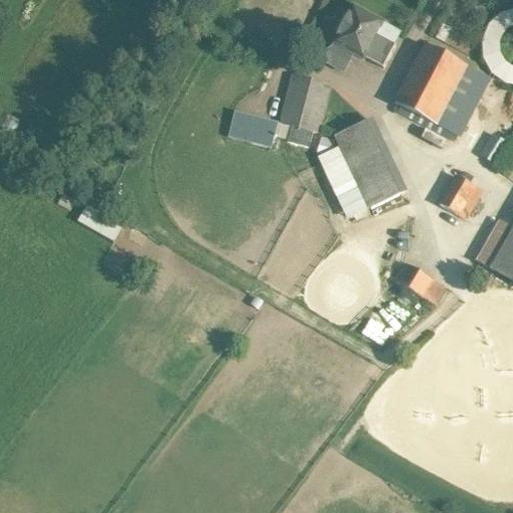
[(384,22),(355,7),(336,43),(365,59),(366,57),(385,67),(397,44),(378,34),(384,22)]
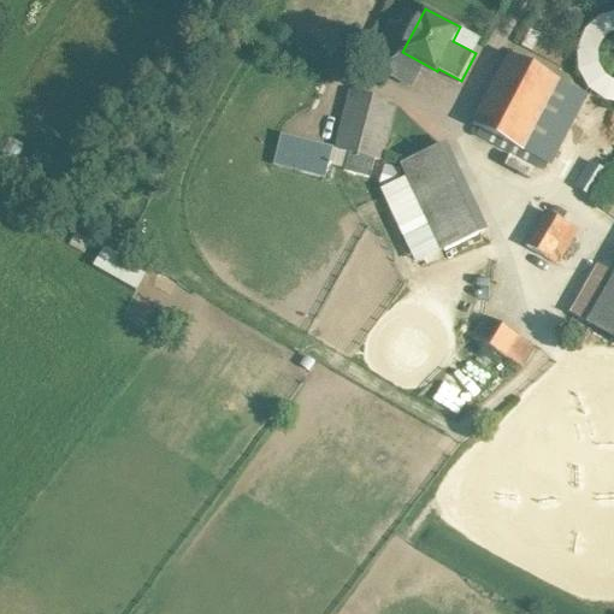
[(561,77),(513,52),(476,123),(483,127),(524,148),(561,77)]
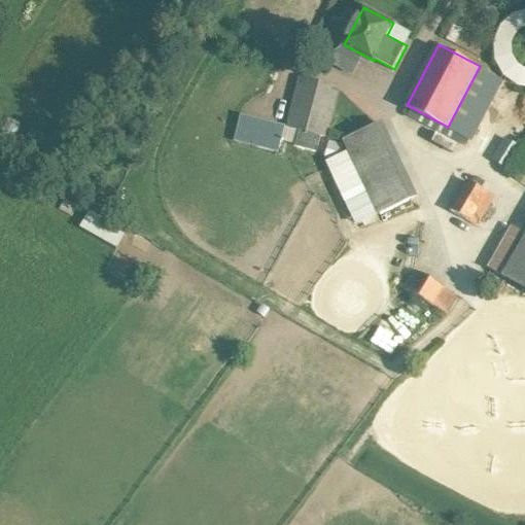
[(480,66),(448,127),(470,138),(502,78),(480,66)]
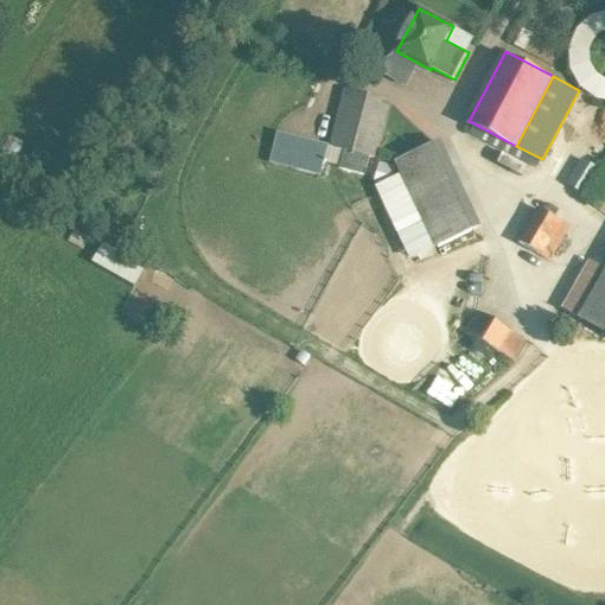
[(390,100),(349,89),(335,146),(375,155),(390,100)]
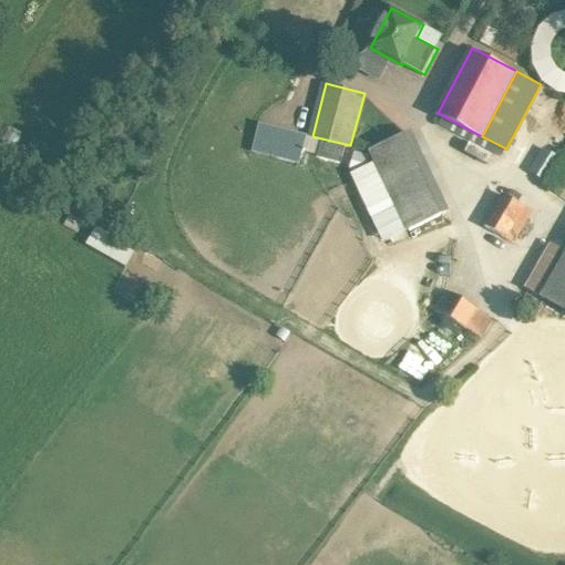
[(482,136),(444,116),(441,122),(503,154),(506,149),(482,136)]
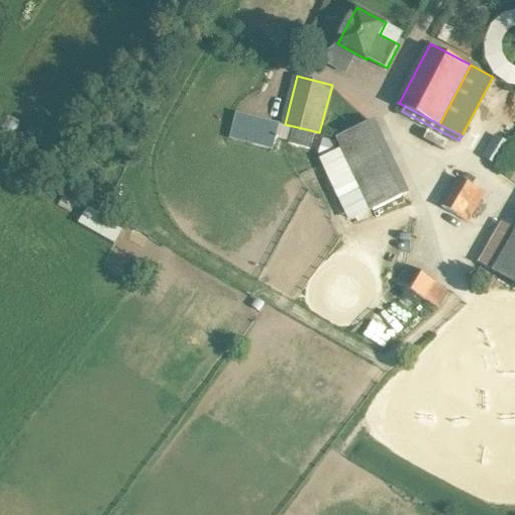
[(281,122),(255,116),(249,141),(275,147),(281,122)]
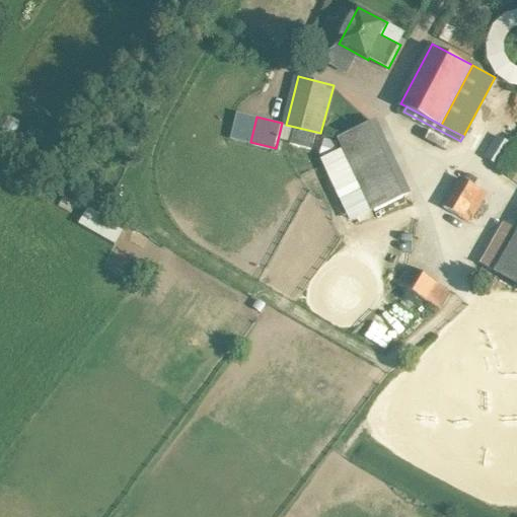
[(375,120),(342,136),(359,172),(393,156),(375,120)]
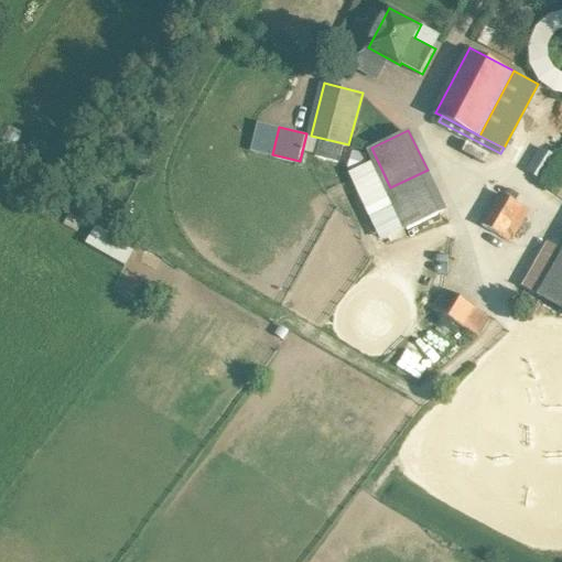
[(542,176),(558,155),(544,147),(529,168),(542,176)]
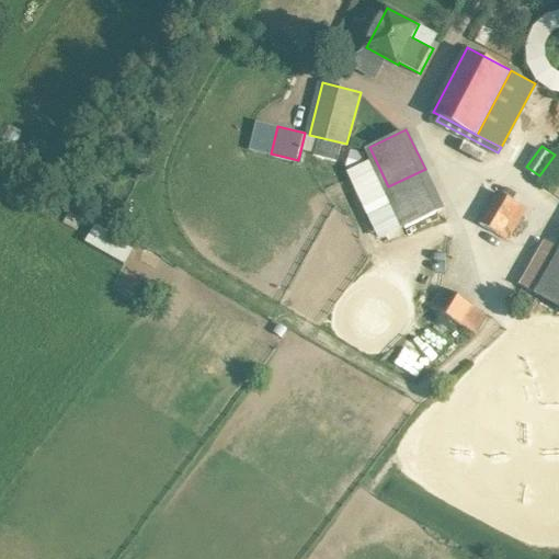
[(425,169),(388,186),(407,226),(444,208),(425,169)]
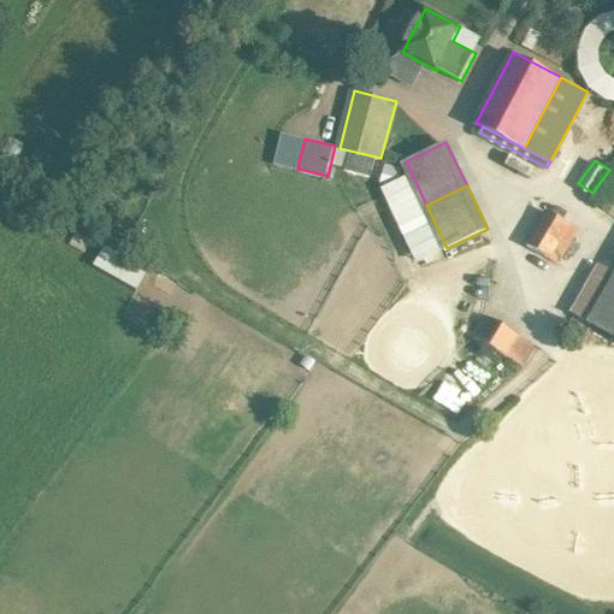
[(571,223),(548,210),(529,243),(551,257),(571,223)]
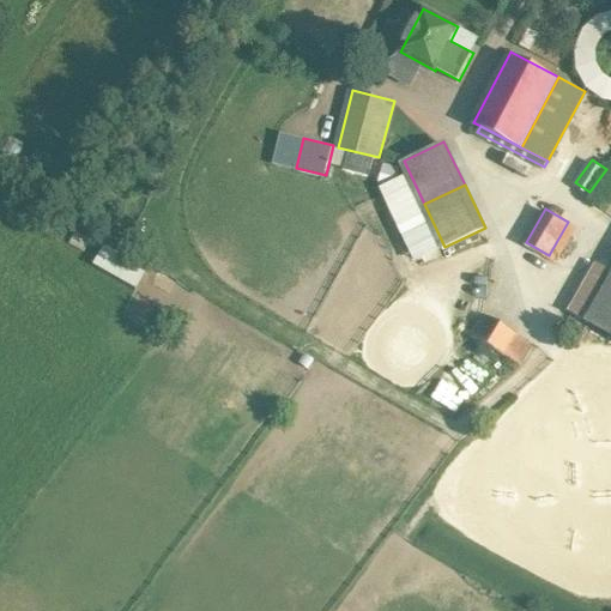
[(568,222),(549,255),(557,260),(575,227),(568,222)]
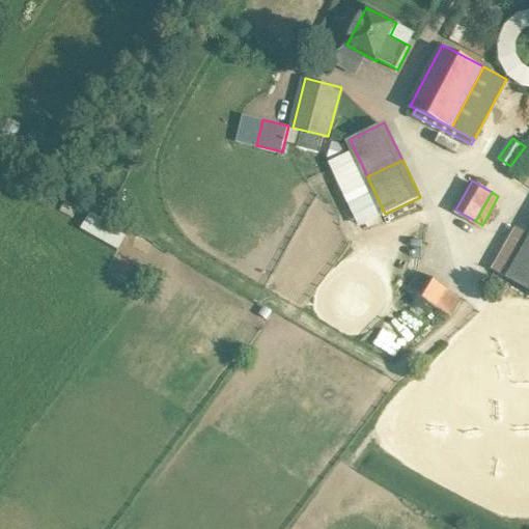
[(119,248),(129,231),(91,211),(82,227),(119,248)]
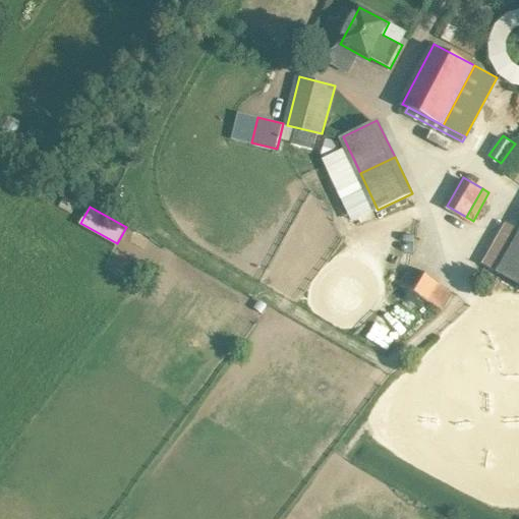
[(518,230),(509,224),(486,265),(501,272),(518,239),(518,230)]
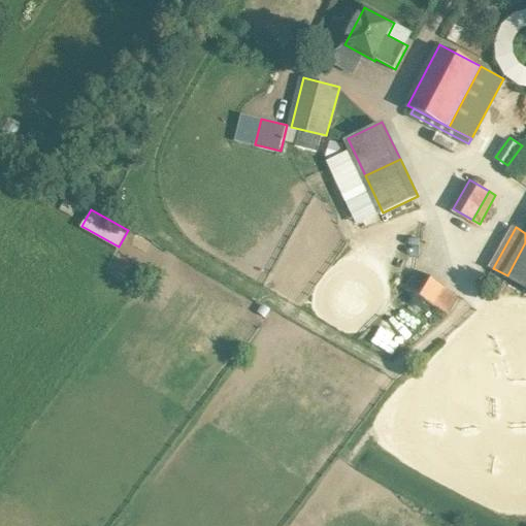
[(525,242),(507,275),(525,287),(525,242)]
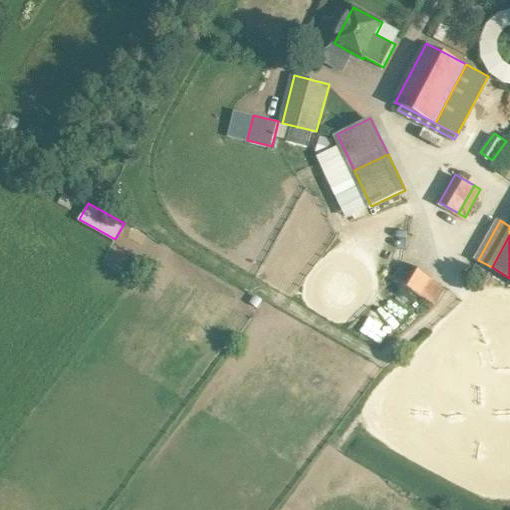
[(434,277),(405,261),(394,279),(422,295),(434,277)]
